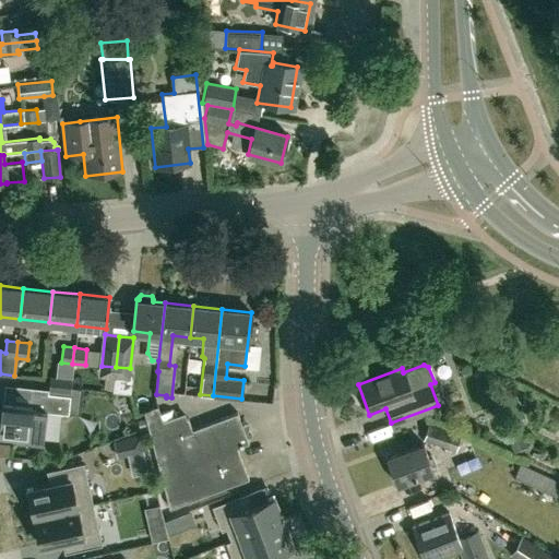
[(70,393),(71,378),(49,376),(48,391),(70,393)]
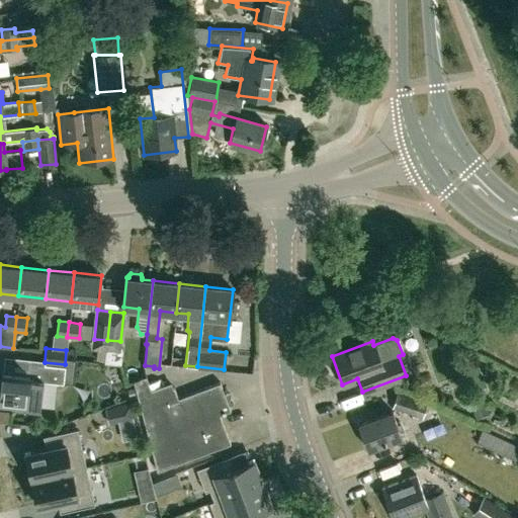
[(64,384),(65,367),(28,363),(26,374),(3,372),(0,396),(0,401),(16,404),(15,407),(40,410),(44,382),(64,384)]
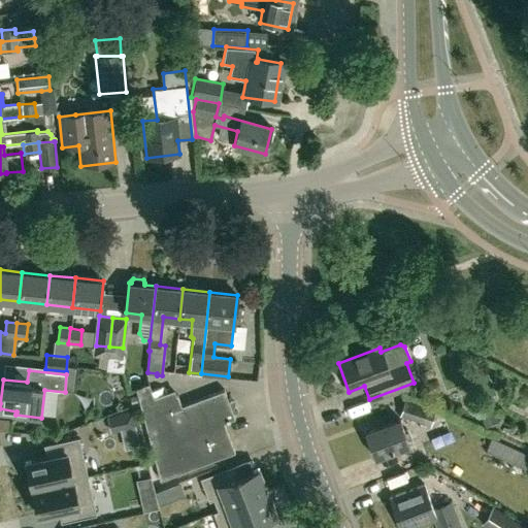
[(156,404),(149,385),(135,389),(161,480),(235,451),(225,422),(235,418),(224,389),(180,405),(176,395),(156,404)]
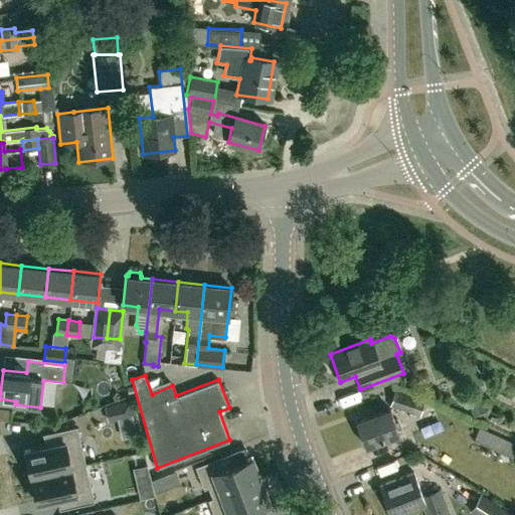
[(419,415),(424,400),(394,390),(389,405),(419,415)]
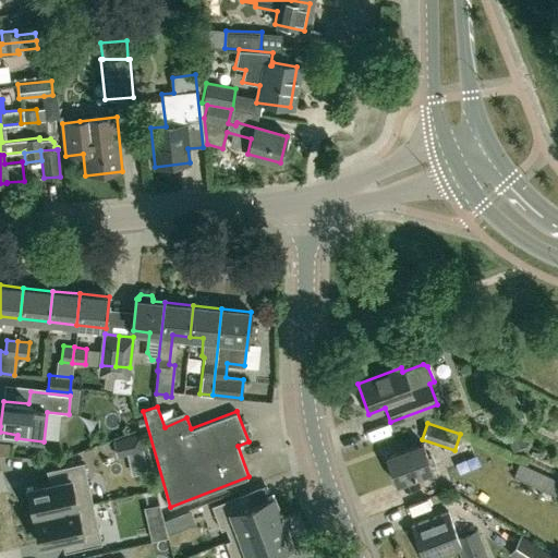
[(140,435),(124,438),(128,453),(143,450),(140,435)]
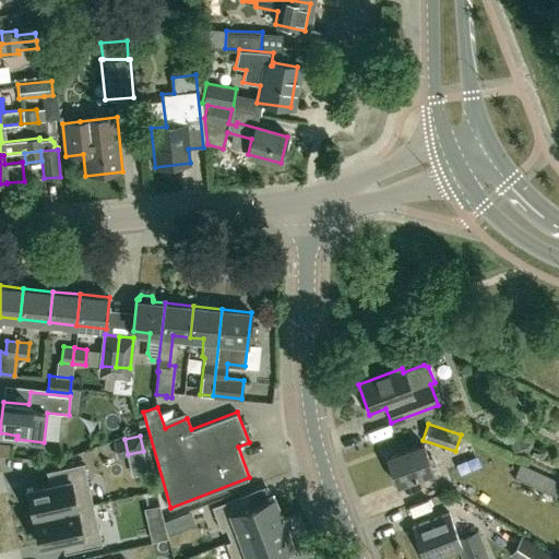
[(396,484),(431,471),(423,444),(387,458),(396,484)]
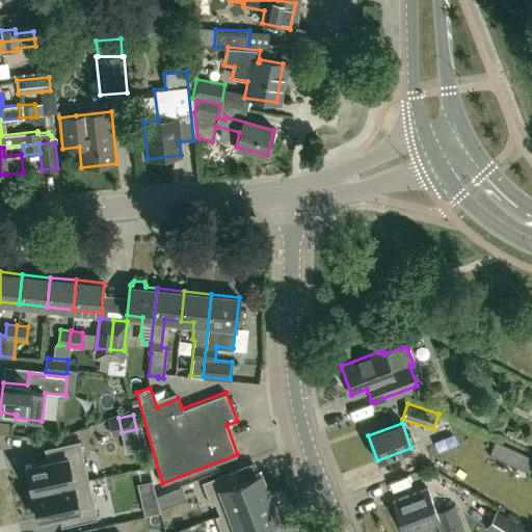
[(51,446),(54,459),(45,461),(26,466),(32,493),(88,479),(79,440),(51,446)]
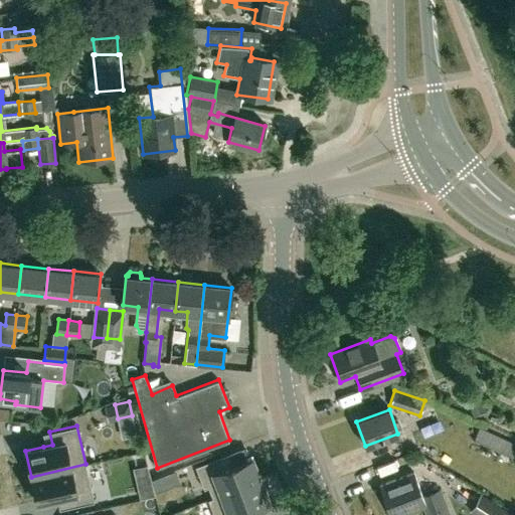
[(512,457),(514,450),(514,444),(479,427),(474,440),(512,457)]
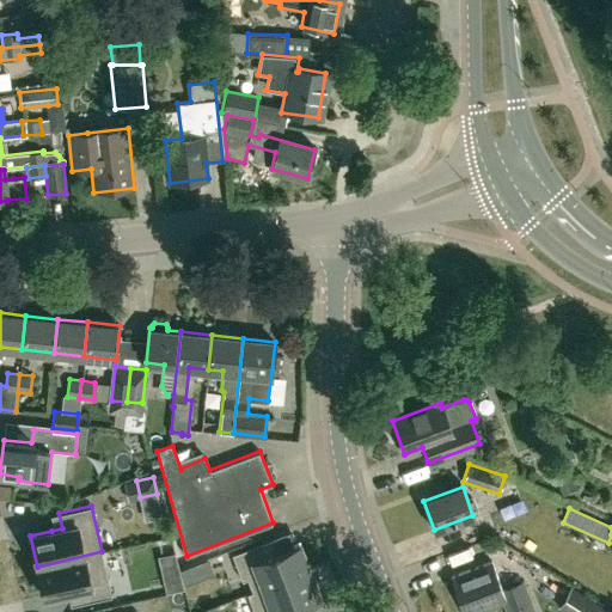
[(451,562),(477,551),(472,538),(446,549),(451,562)]
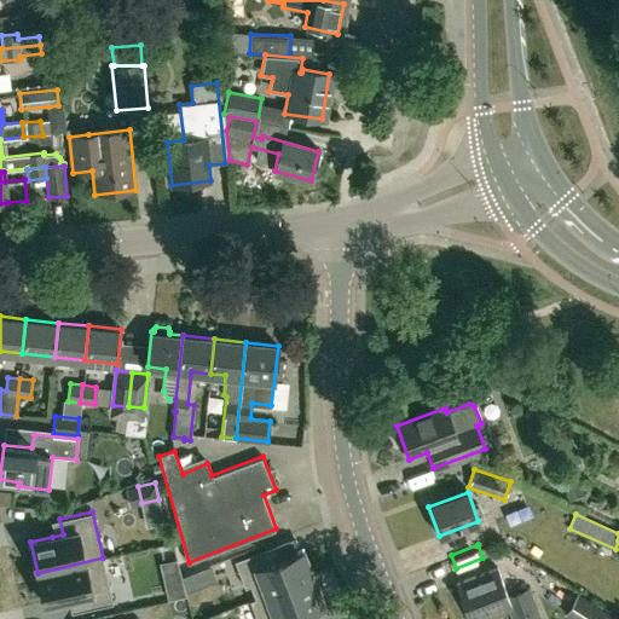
[(255,597),(256,599),(313,577),(302,549),(282,557),(271,561),(266,548),(235,560),(246,586),(250,585),(255,597)]
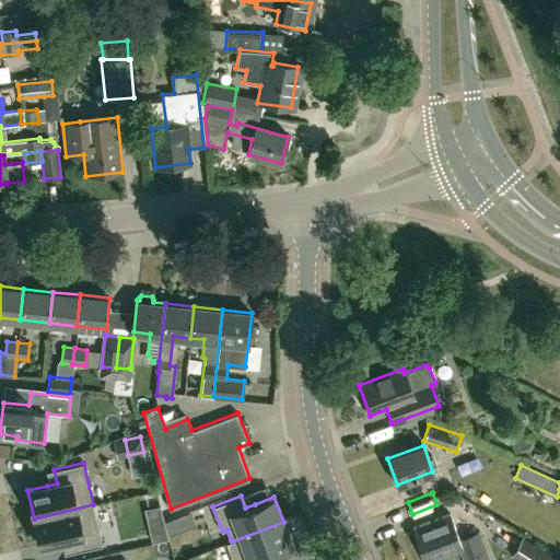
[(102,546),(93,504),(34,518),(39,546),(59,541),(70,539),(72,552),(102,546)]
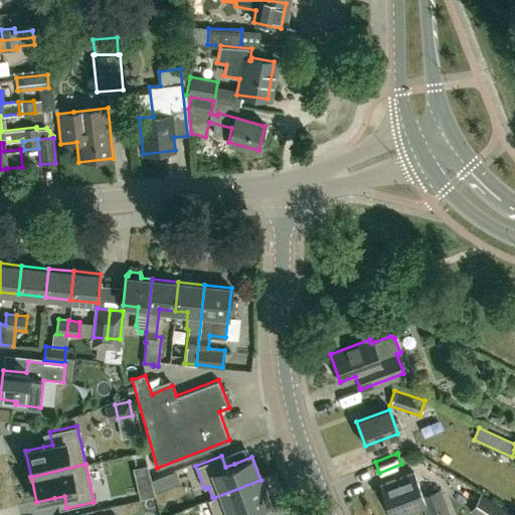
[(421,497),(412,474),(380,486),(390,514),(395,514),(424,505),(427,514),(447,514),(439,491),(421,497)]
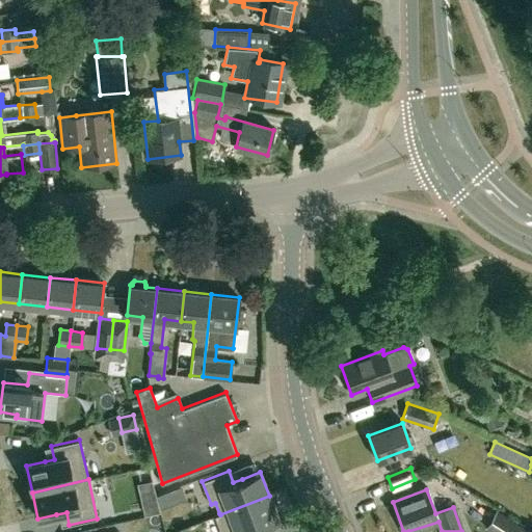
[(278,519),(269,496),(220,514),(219,513),(215,515),(220,531),(251,531),(250,529),(260,526),(278,519)]
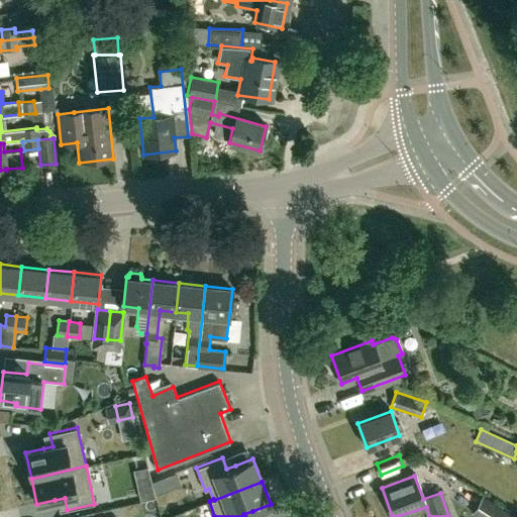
[(476,516),(516,516),(516,515),(482,495),(472,514),(476,516)]
